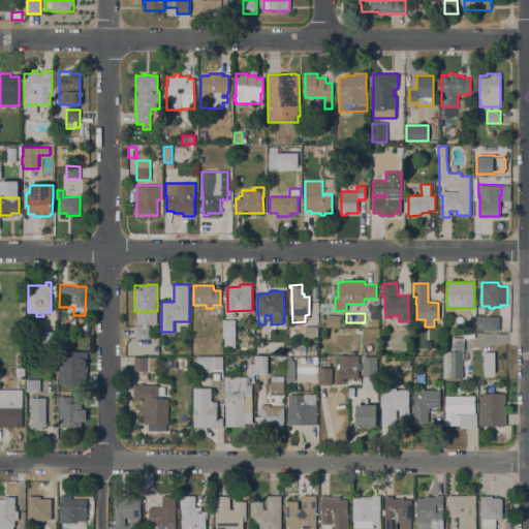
[(327,314),(341,315),(341,323),(345,323),(345,327),(340,327),(340,328),(327,327),(327,314)]
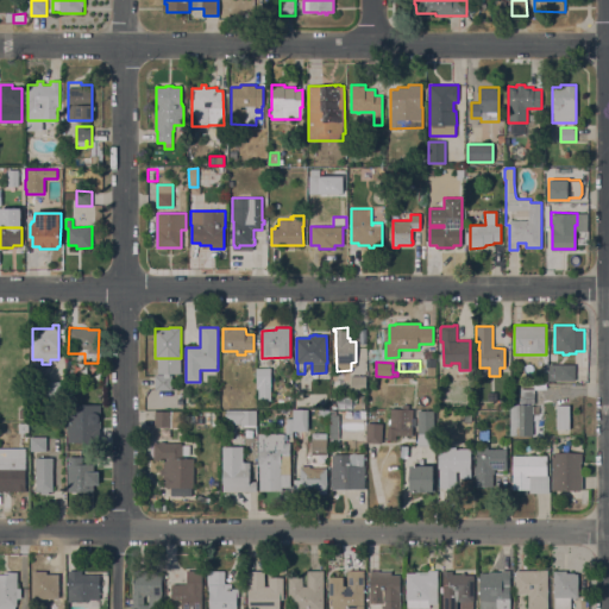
[(576,364),(576,381),(550,381),(550,364),(576,364)]
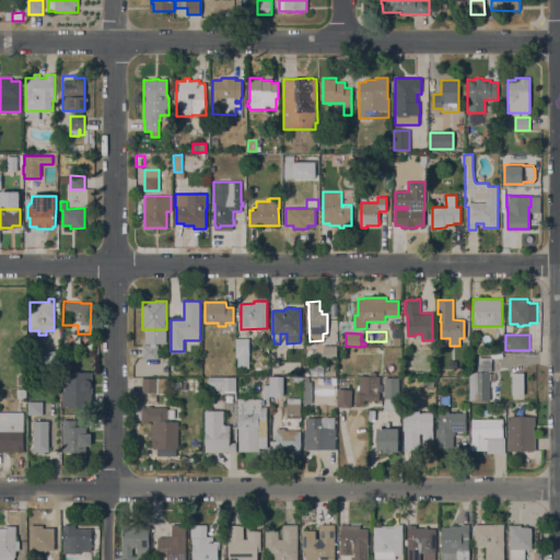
[(249,358),(236,358),(236,338),(249,338),(249,358)]
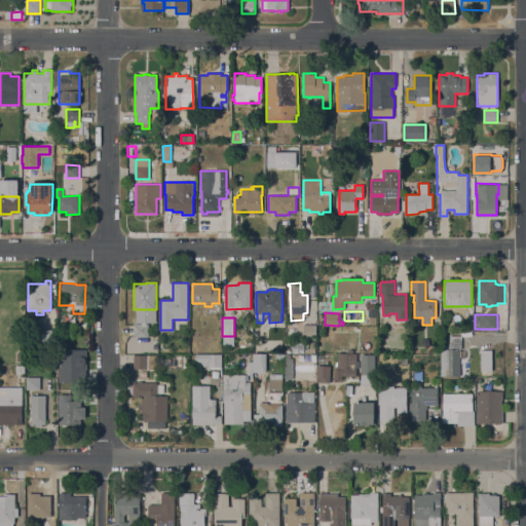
[(134,337),(134,324),(149,323),(149,337),(134,337)]
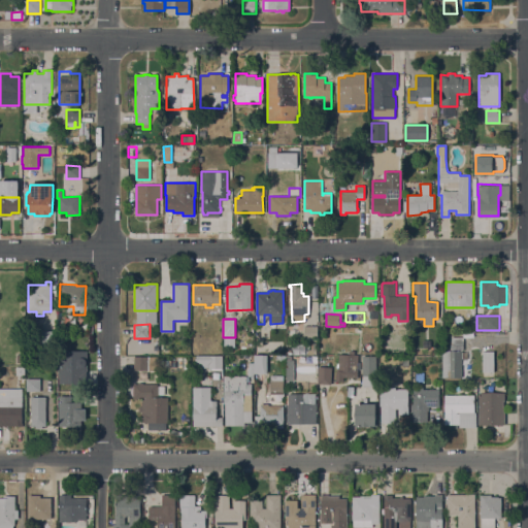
[(304,326),(318,326),(318,339),(304,340),(304,326)]
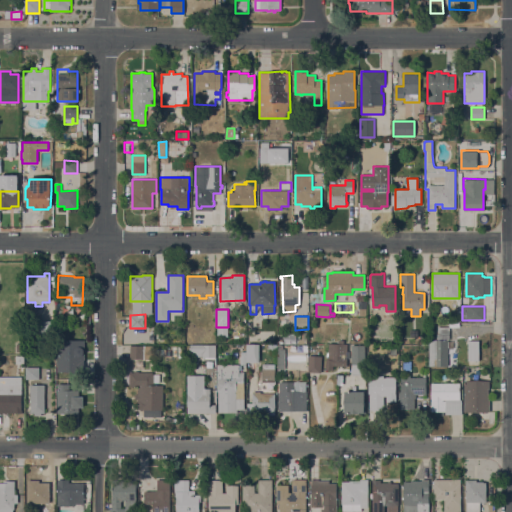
[(54,321),(54,342),(39,342),(39,321),(54,321)]
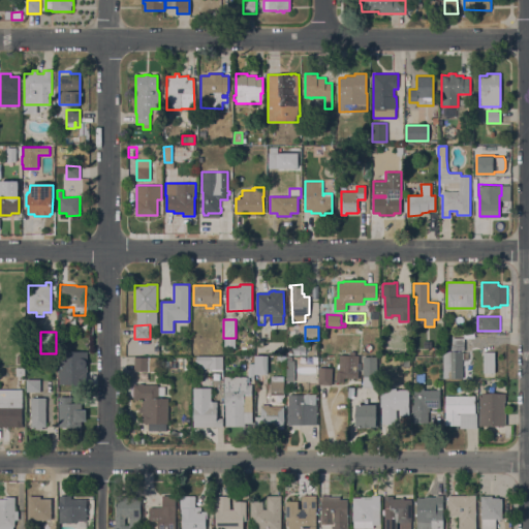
[(251,339),(254,339),(254,355),(238,355),(238,353),(247,352),(251,349),(251,339)]
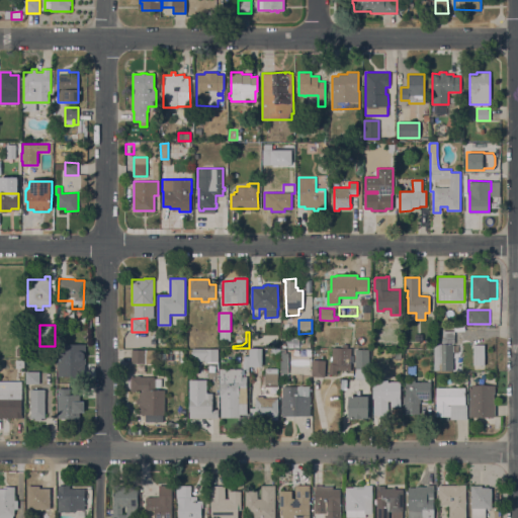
[(434,344),(442,344),(442,337),(454,337),(455,344),(453,344),(453,370),(434,370),(434,344)]
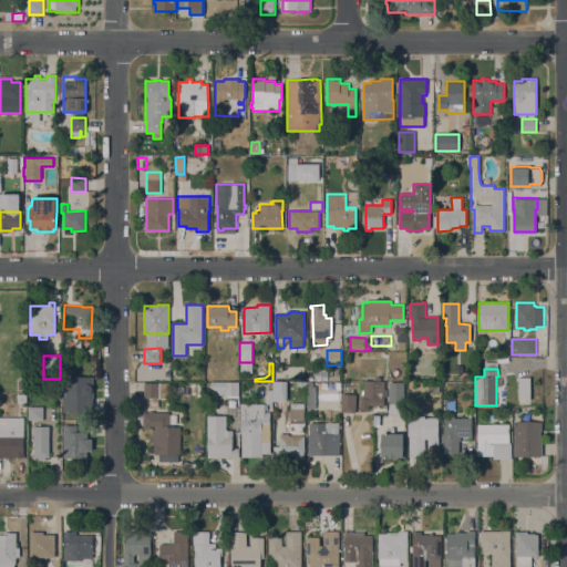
[(92,377),(62,377),(62,412),(92,412),(92,377)]
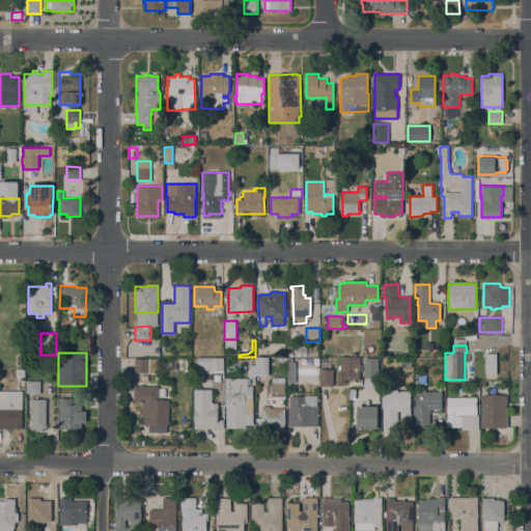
[(485,354),(497,353),(497,374),(485,374),(485,354)]
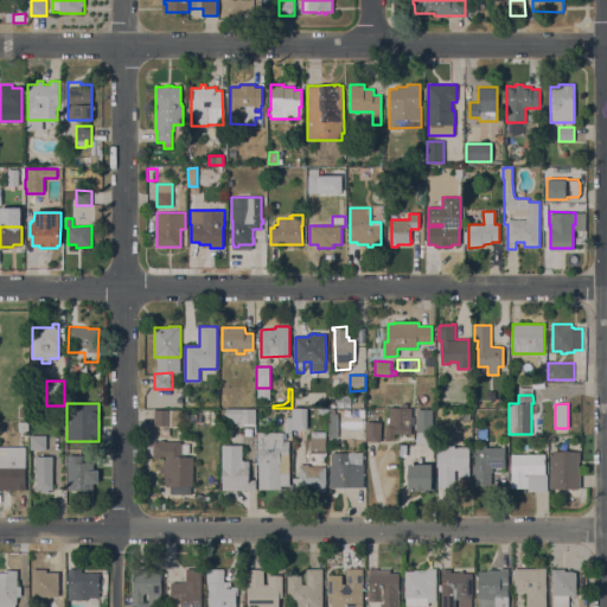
[(387,426),(395,426),(395,421),(389,421),(390,407),(401,408),(401,404),(413,404),(411,434),(406,434),(406,438),(401,438),(401,434),(395,434),(395,439),(387,439),(387,426)]
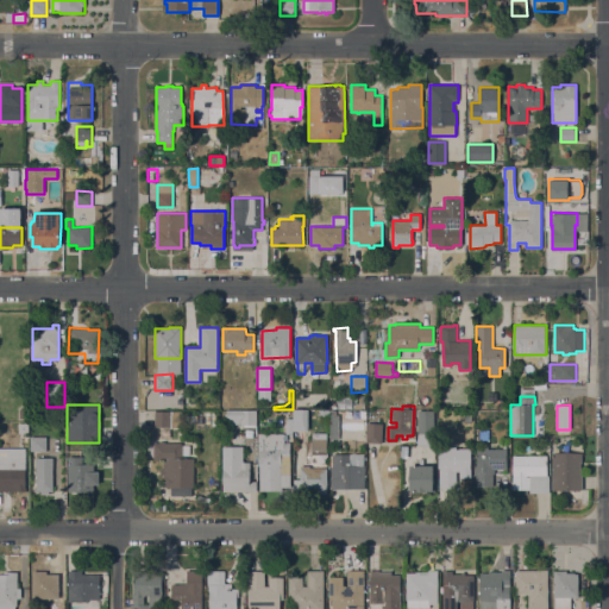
[(256,425),(240,426),(240,425),(227,425),(226,409),(257,409),(257,412),(256,425)]
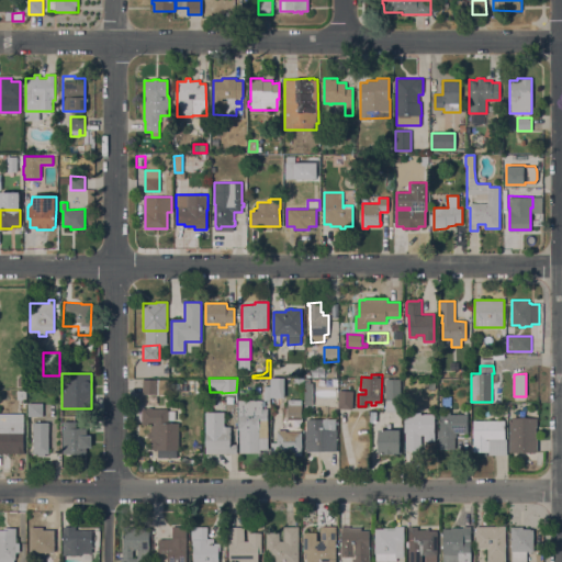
[(401,379),(401,413),(386,412),(386,400),(386,379),(401,379)]
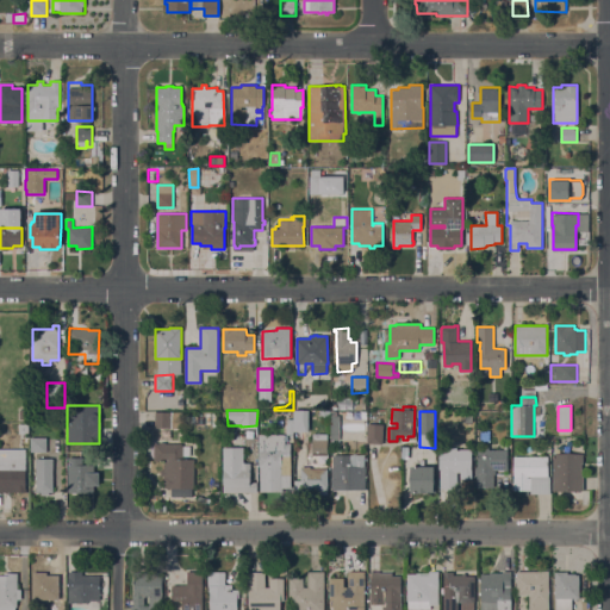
[(172,428),(155,428),(155,412),(182,412),(182,428),(172,428)]
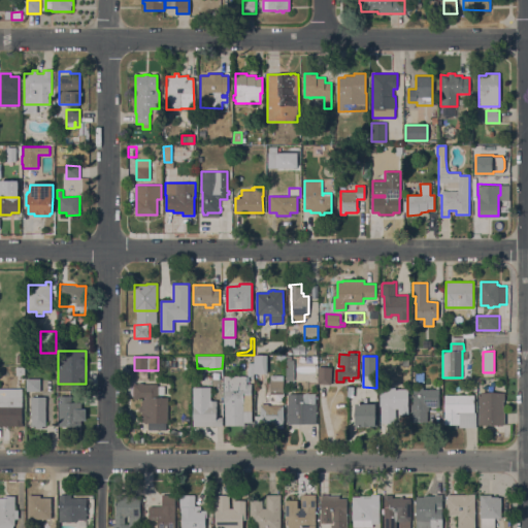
[(319,367),(331,367),(331,384),(318,384),(319,367)]
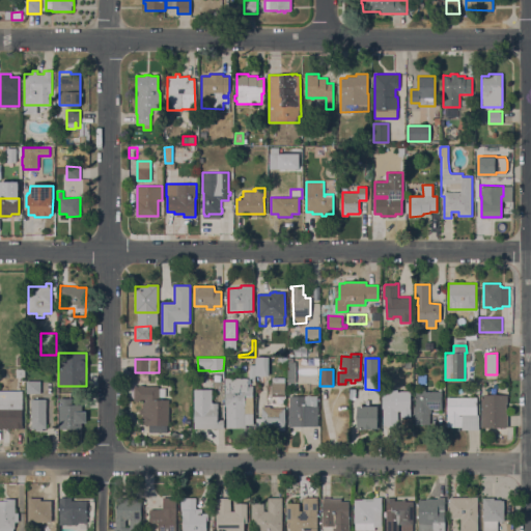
[(269,406),(269,394),(273,394),(273,378),(285,378),(285,394),(285,430),(256,430),(256,418),(261,418),(262,406),(269,406)]
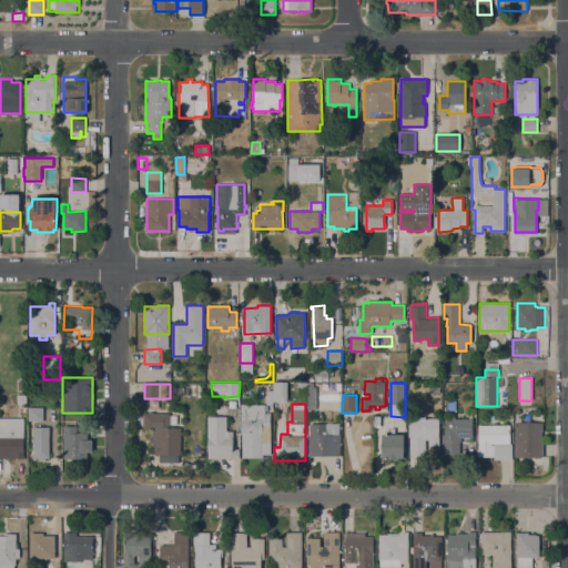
[(44,407),(43,422),(29,421),(29,407),(44,407)]
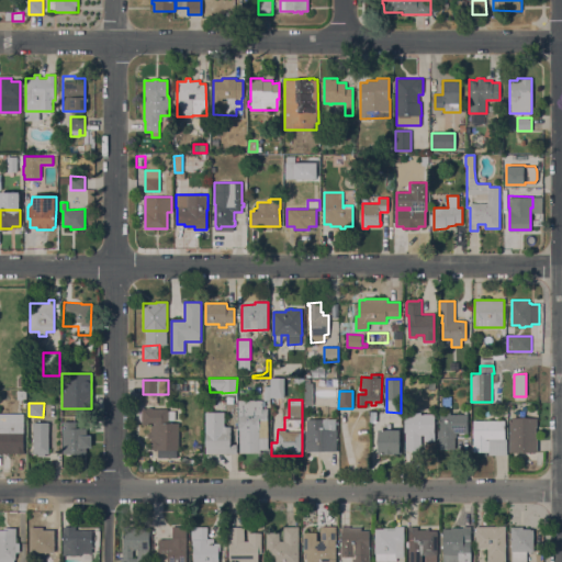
[(238,412),(239,412),(238,406),(251,406),(251,408),(268,408),(268,423),(260,423),(260,452),(240,453),(239,430),(238,430),(238,412)]
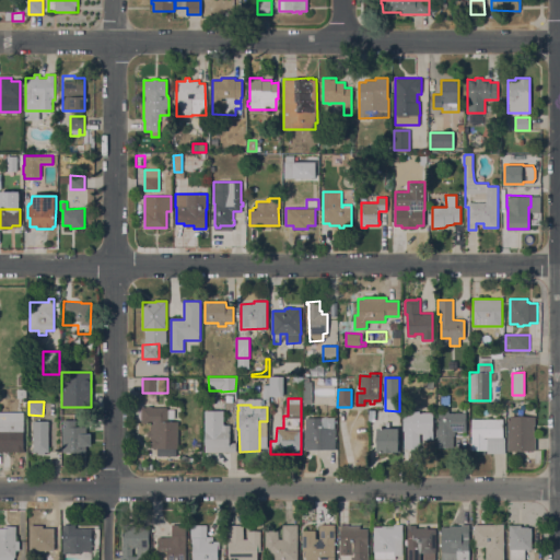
[(178,456),(156,456),(158,448),(151,448),(151,436),(148,436),(148,431),(151,431),(151,423),(141,423),(142,407),(147,407),(147,406),(152,406),(152,407),(167,407),(167,409),(175,409),(175,419),(167,419),(167,421),(178,421),(178,456)]
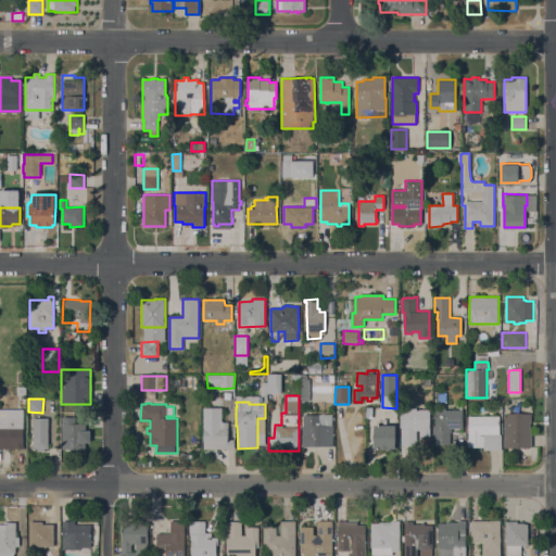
[(203,408),(222,407),(223,421),(228,421),(228,440),(234,439),(234,449),(204,449),(204,447),(203,447),(203,408)]
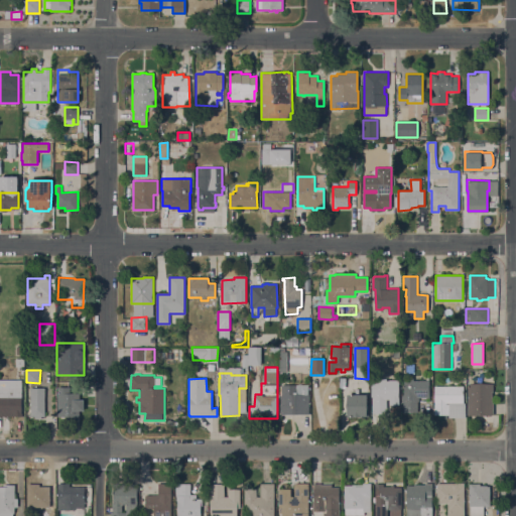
[(403,402),(402,402),(402,395),(404,395),(404,381),(406,380),(406,378),(414,378),(414,380),(429,380),(429,398),(418,398),(418,412),(404,412),(403,402)]
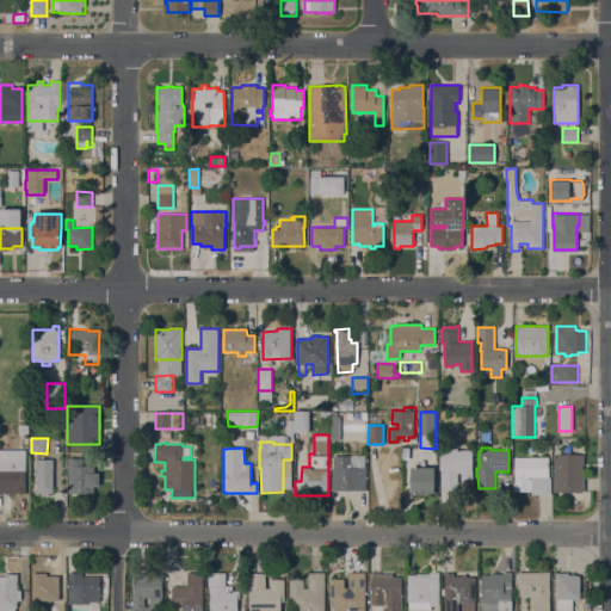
[(440,449),(457,449),(457,450),(471,450),(473,470),(473,480),(462,480),(462,473),(457,473),(458,489),(442,489),(440,449)]
